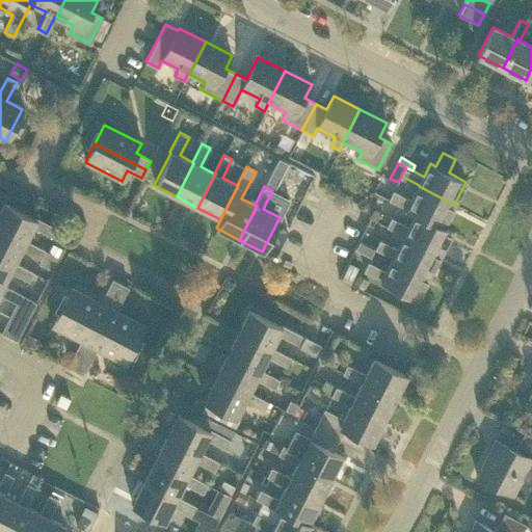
[(443,227),(454,205),(419,186),(411,198),(394,189),(390,198),(407,207),(407,209),(415,213),(443,227)]
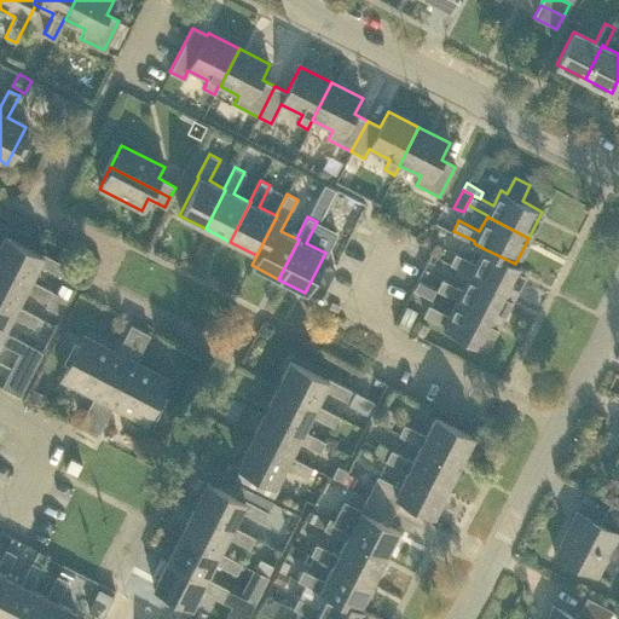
[(5,236),(0,244),(0,267),(29,283),(30,281),(39,265),(61,277),(67,266),(32,248),(32,250),(5,236)]
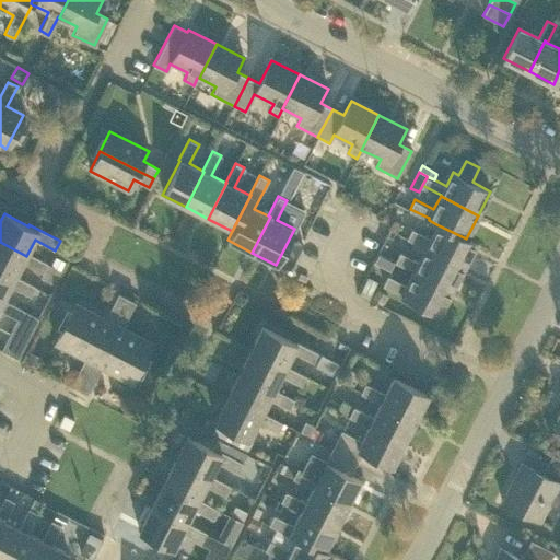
[(429,238),(411,230),(407,240),(424,248),(424,247),(464,268),(476,244),(466,240),(466,238),(436,224),(429,238)]
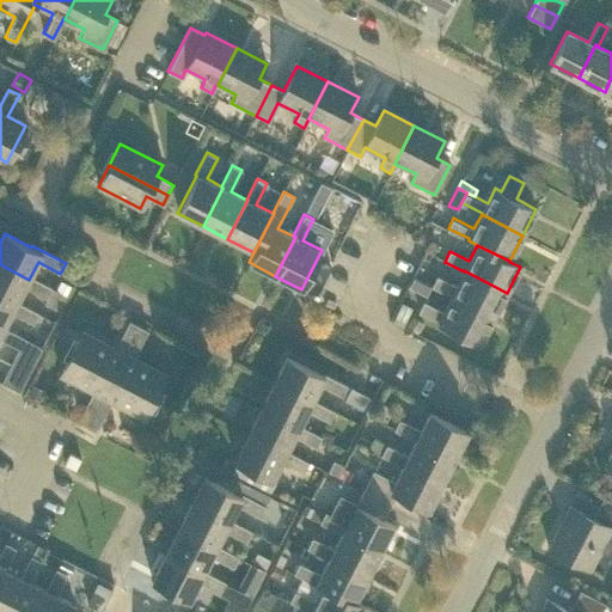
[(0,264),(0,297),(16,305),(17,303),(25,287),(47,299),(53,288),(30,277),(29,280),(0,264)]
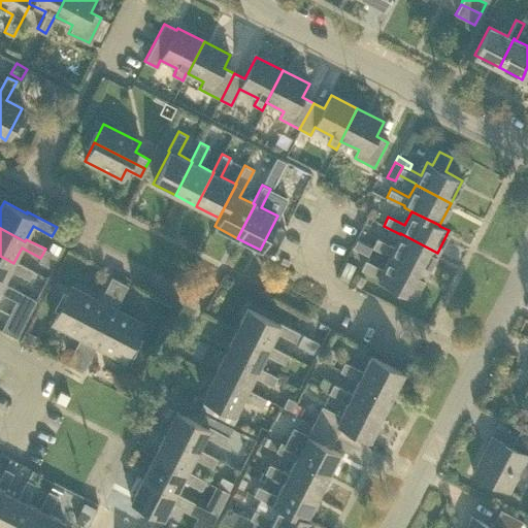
[(426,274),(437,253),(400,233),(400,234),(394,246),(377,238),(372,246),(389,255),(389,256),(426,274)]
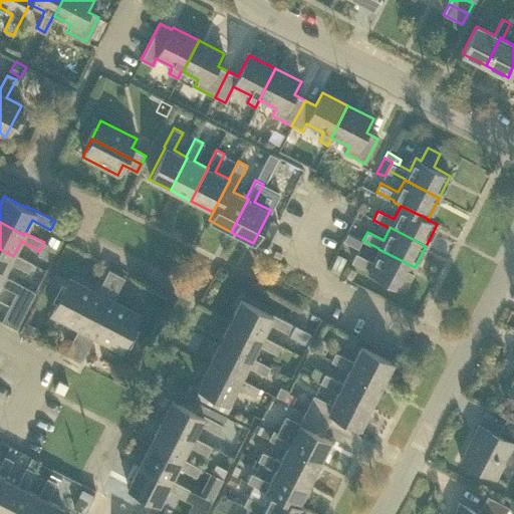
[(357,249),(362,241),(347,233),(343,241),(357,249)]
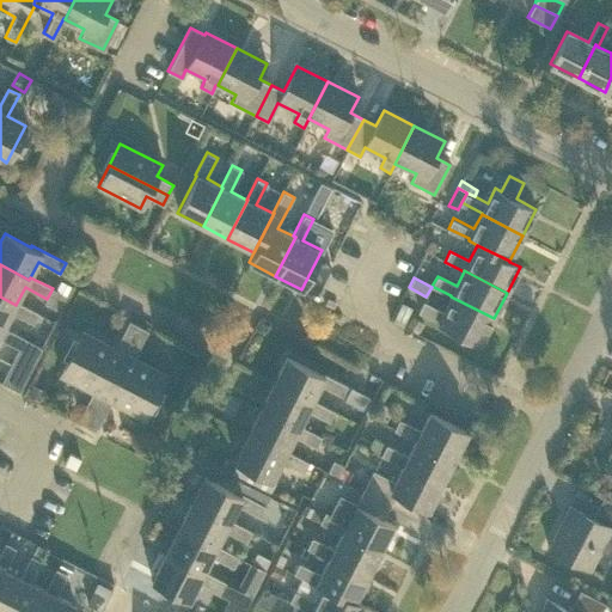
[(61,280),(55,289),(67,295),(72,286),(61,280)]
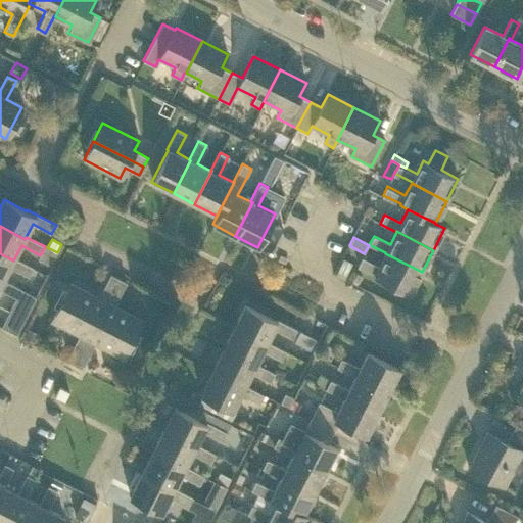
[(40,255),(38,258),(51,267),(58,253),(57,252),(47,247),(45,246),(40,255)]
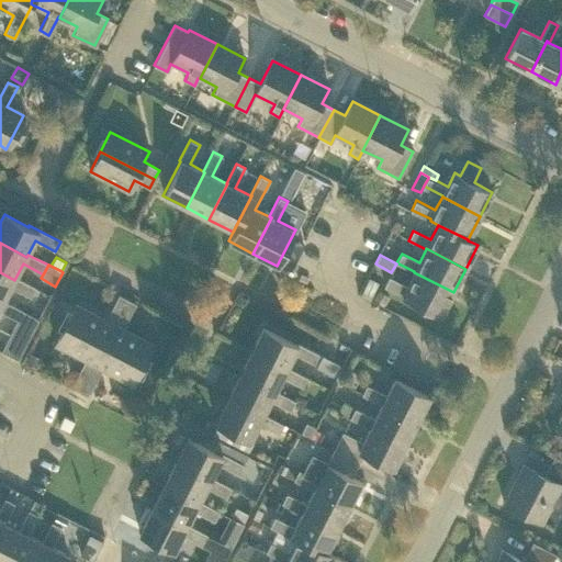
[(0,272),(0,301),(2,303),(3,301),(10,287),(31,298),(35,289),(15,278),(14,280),(0,272)]
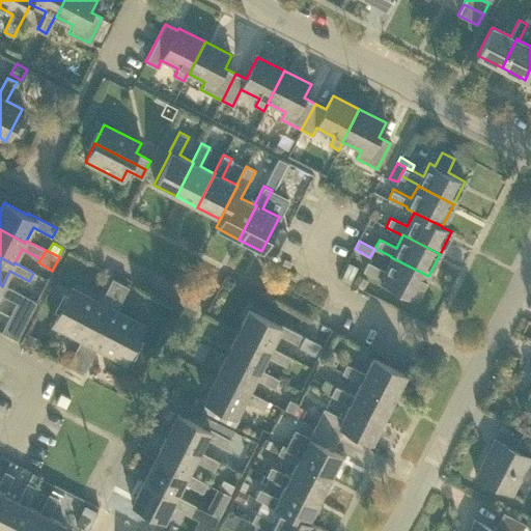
[(385,271),(367,261),(363,271),(380,279),(380,280),(417,299),(428,276),(391,257),(385,271)]
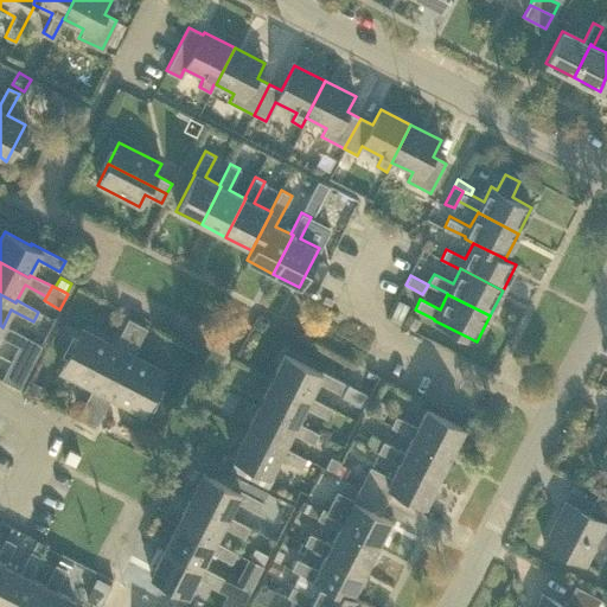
[(388,318),(398,323),(407,305),(397,300),(388,318)]
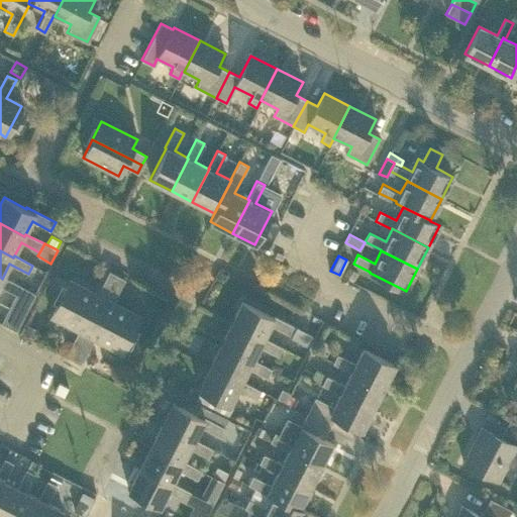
[(357,272),(348,267),(343,274),(353,280),(357,272)]
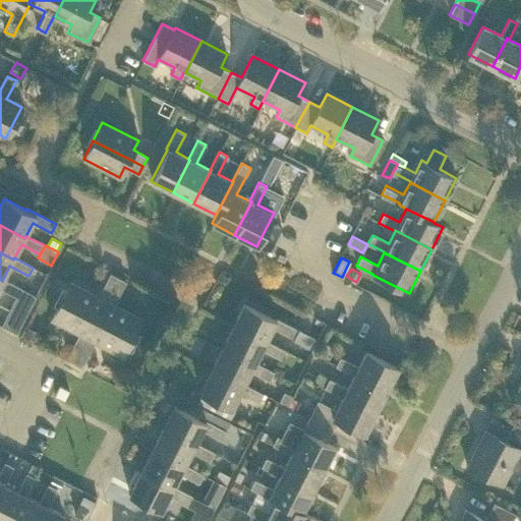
[(69,282),(60,300),(96,319),(118,278),(110,274),(98,296),(69,282)]
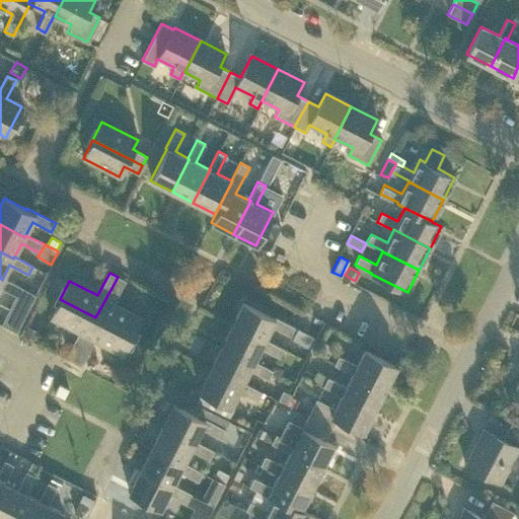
[(95,317),(131,336),(141,317),(114,303),(125,281),(118,277),(95,317)]
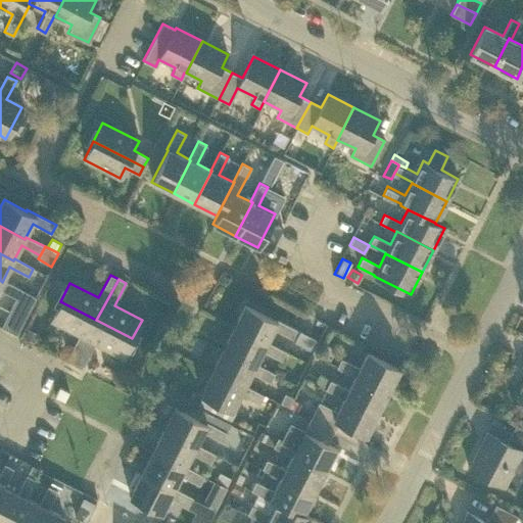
[(0,280),(0,289),(16,298),(17,298),(21,290),(3,280),(2,282),(0,280)]
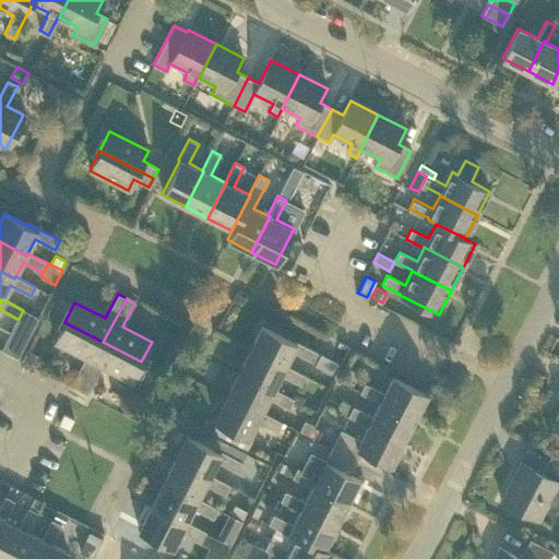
[(15,322),(10,332),(26,341),(38,318),(23,310),(19,319),(18,319),(15,322)]
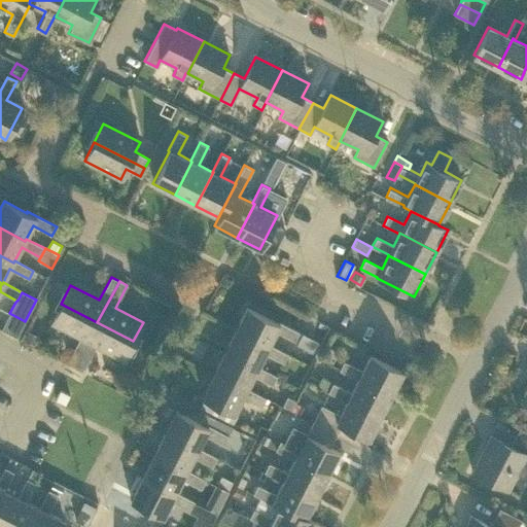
[(68,360),(76,364),(97,322),(61,304),(51,322),(79,338),(68,360)]
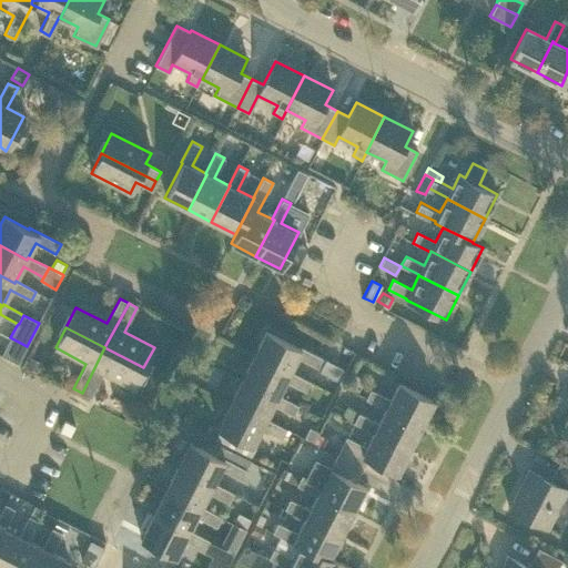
[(300,350),(265,332),(253,356),(290,374),(291,373),(297,358),(316,367),(322,358),(301,347),(300,350)]
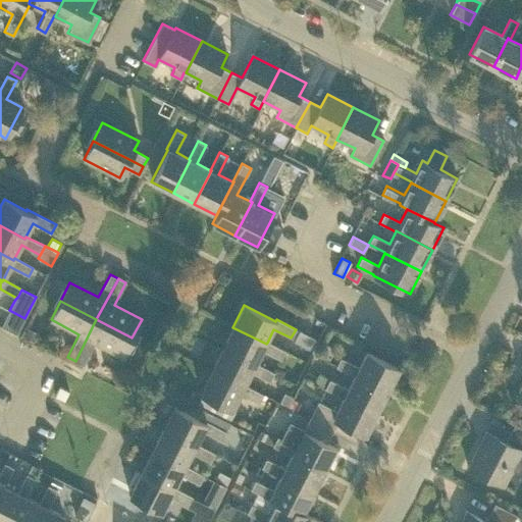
[(132,337),(96,319),(75,361),(83,365),(95,343),(122,357),(132,337)]
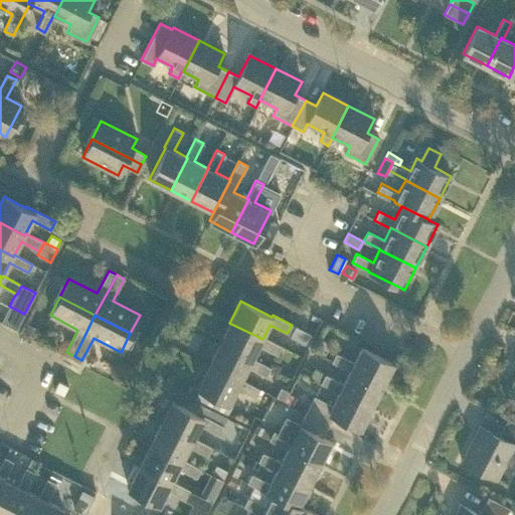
[(33,337),(37,329),(26,323),(22,332),(33,337)]
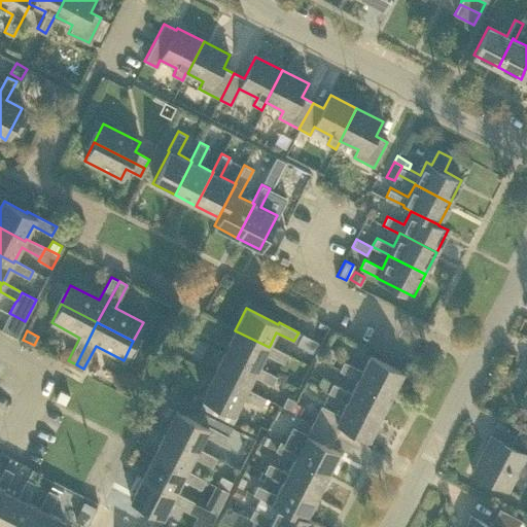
[(235,330),(223,352),(257,370),(258,369),(265,355),(282,363),(286,355),(270,346),(269,347),(235,330)]
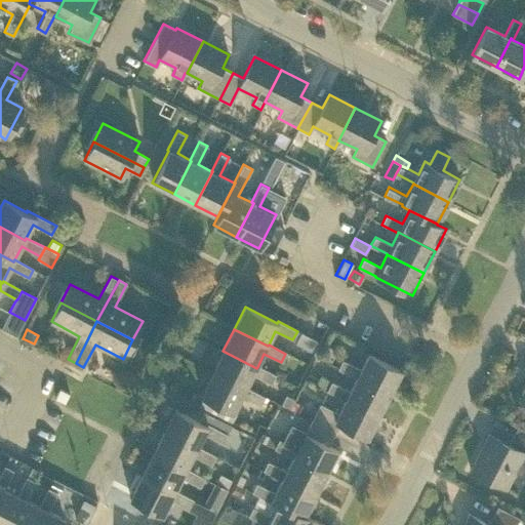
[(330,361),(336,350),(326,345),(320,356),(330,361)]
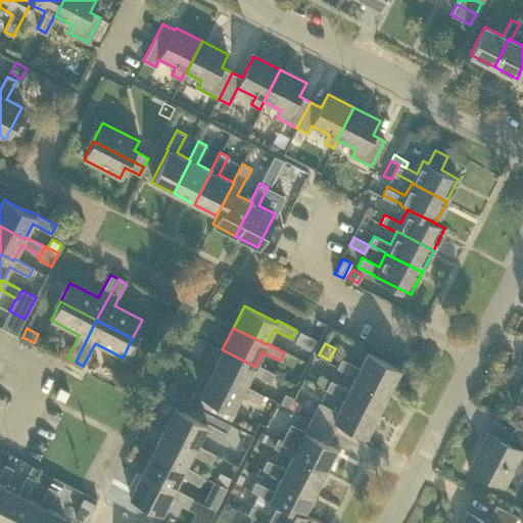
[(255,367),(222,349),(210,371),(245,388),(245,387),(251,374),(270,383),(274,374),(256,366),(255,367)]
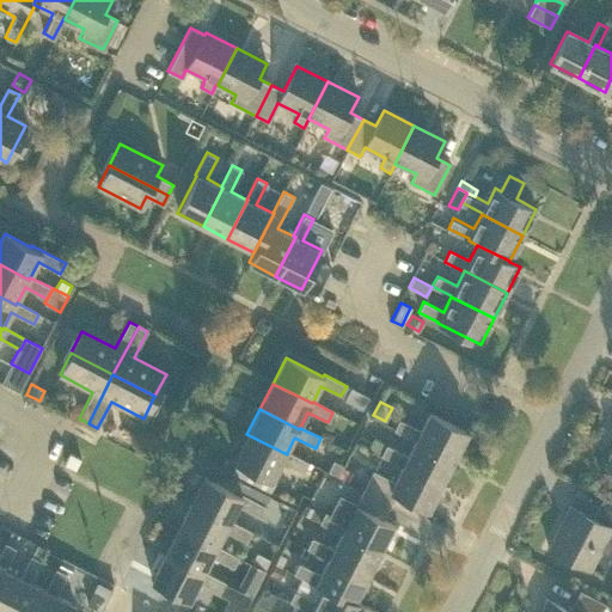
[(399,420),(395,430),(416,441),(417,439),(454,458),(467,432),(430,412),(421,430),(399,420)]
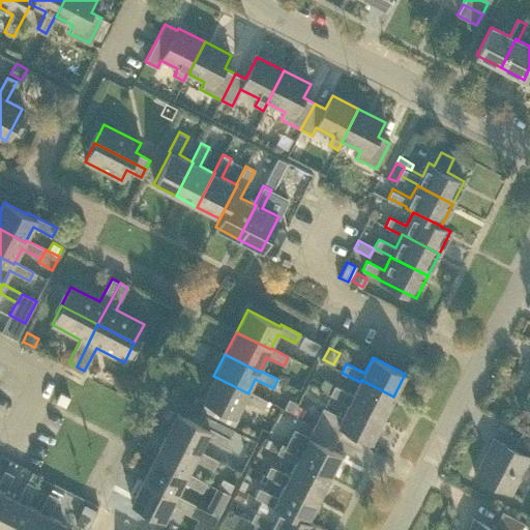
[(213,376),(203,399),(236,416),(244,401),(262,410),(266,401),(248,392),(248,393),(213,376)]
